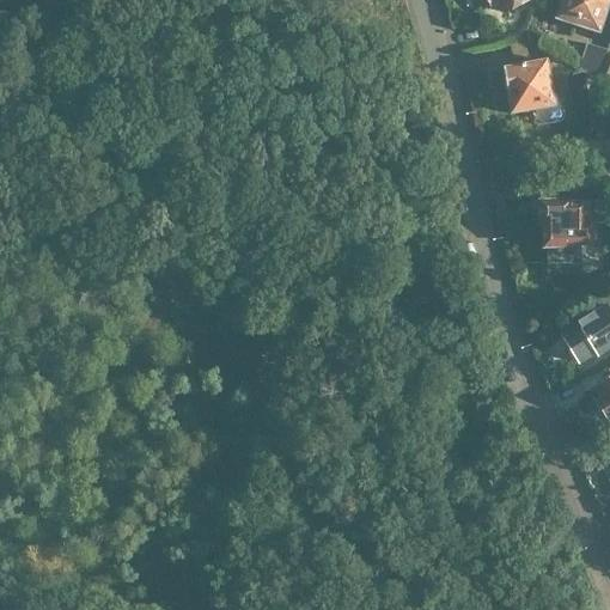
[(485,0),(488,5),(499,0),(505,11),(524,1),(529,1),(531,0),(485,0)]
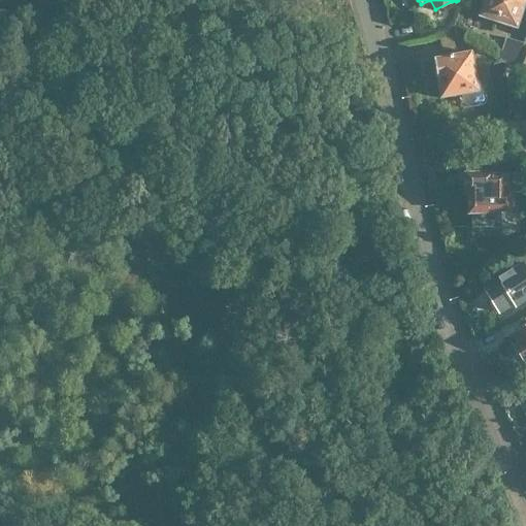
[(483,0),(479,15),(515,28),(523,0),(483,0)]
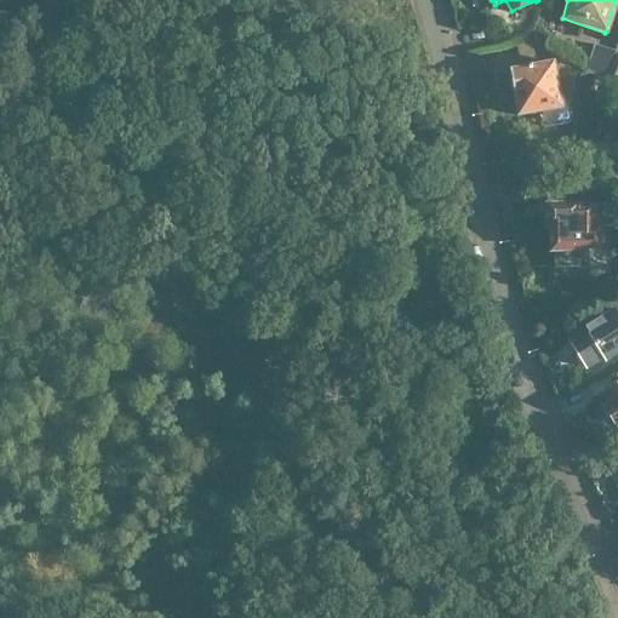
[(588,69),(601,74),(608,52),(595,47),(588,69)]
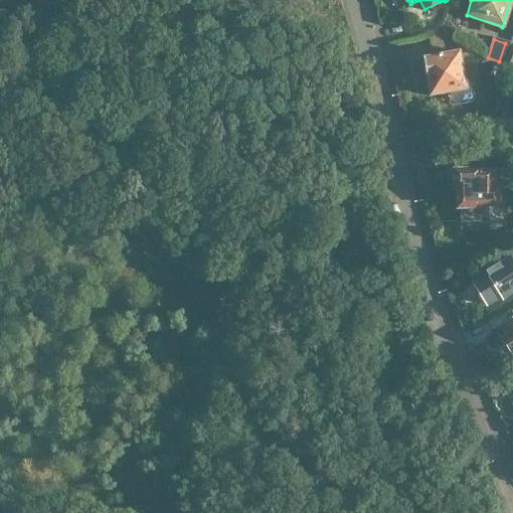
[(512,41),(509,40),(502,58),(512,61),(512,41)]
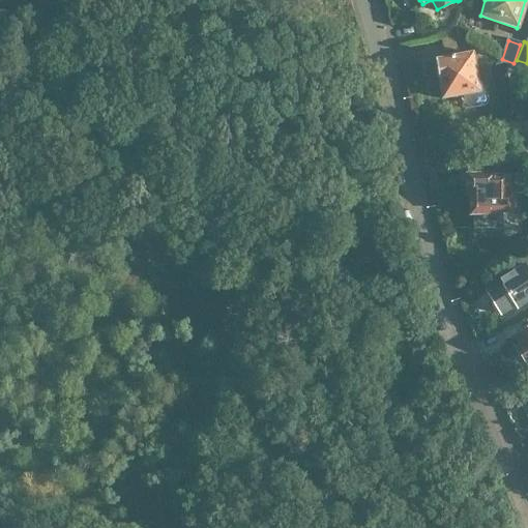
[(460,95),(462,106),(466,108),(486,105),(489,99),(487,90),(480,91),(472,52),(436,58),(443,98),(460,95)]
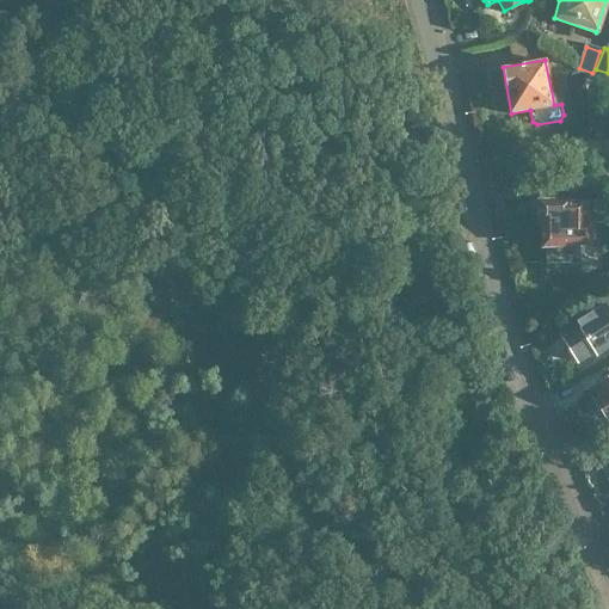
[(603,223),(603,189),(579,189),(579,200),(584,200),(584,202),(570,202),(570,200),(537,201),(537,223),(541,223),(542,247),(546,247),(546,264),(571,263),(570,254),(594,253),(594,223),(603,223)]
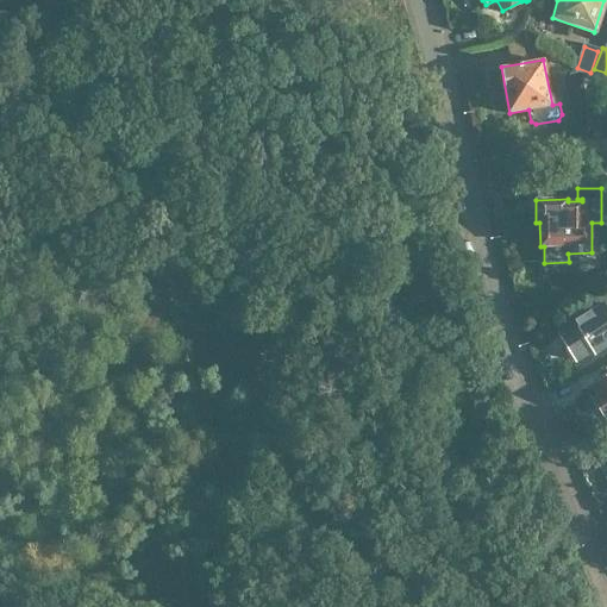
[(559,332),(577,361),(594,350),(596,352),(606,345),(606,308),(604,302),(576,319),(577,323),(559,332)]
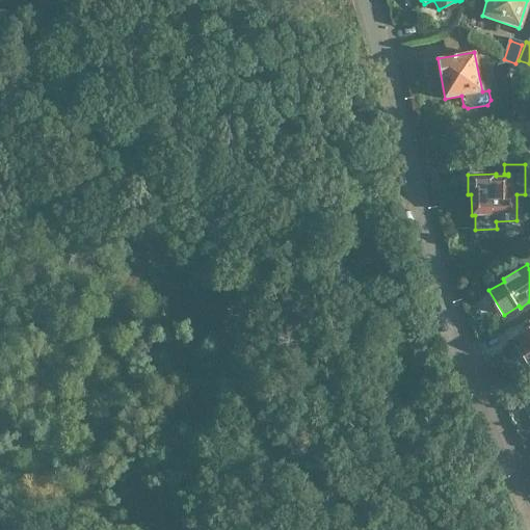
[(529,323),(527,325),(529,328),(513,338),(529,364),(529,363),(529,323)]
